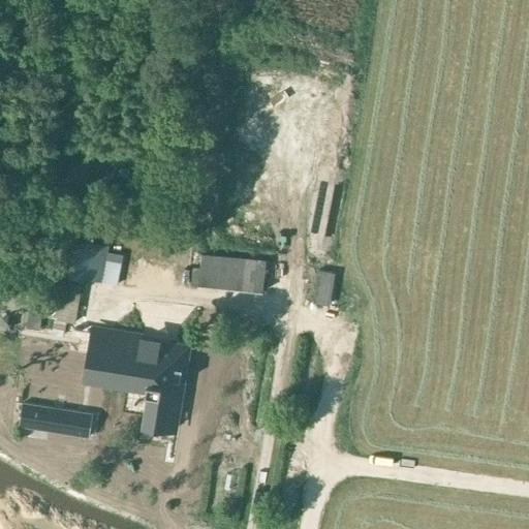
[(72,245),(154,257),(159,225),(78,212),(72,245)]
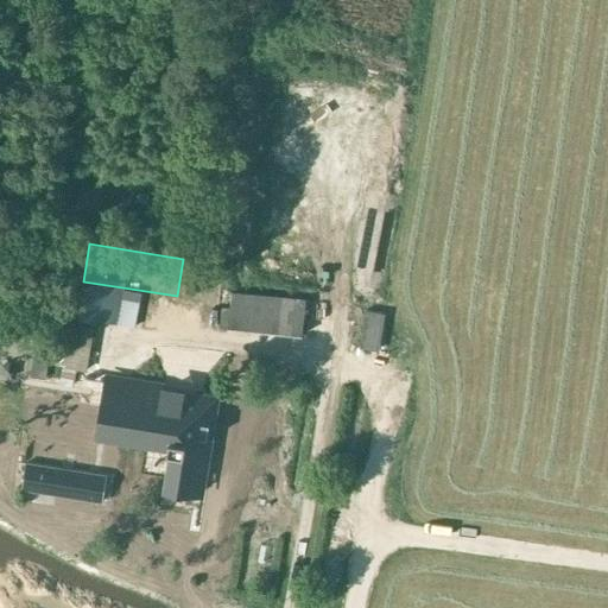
[(305,299),(230,291),(227,328),(302,336),(305,299)]
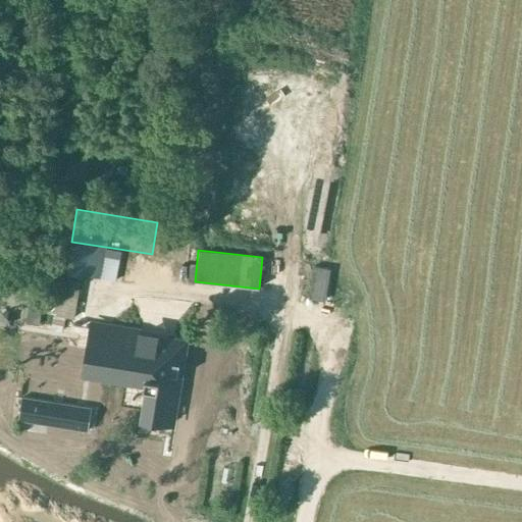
[(46,333),(61,335),(65,315),(50,312),(46,333)]
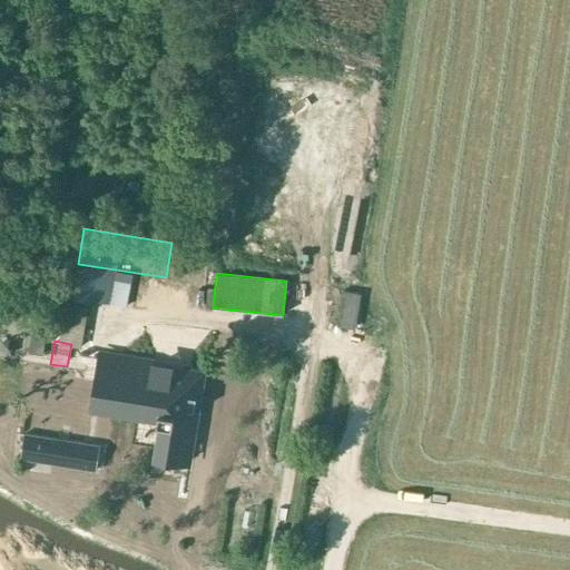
[(102,364),(98,387),(116,390),(112,414),(161,421),(156,452),(187,458),(199,379),(173,375),(102,364)]
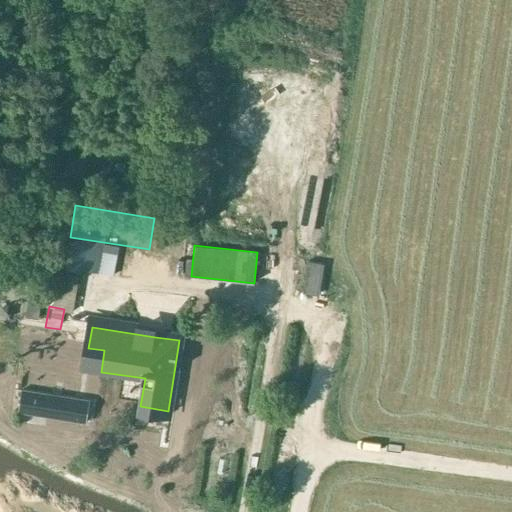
[(86,423),(89,400),(22,390),(18,413),(86,423)]
